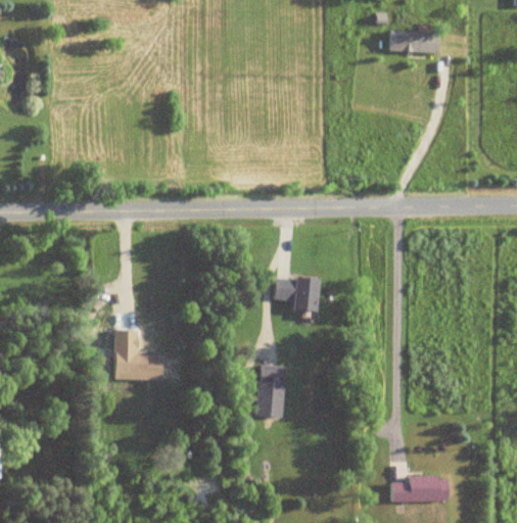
[(439,33),(390,32),(390,52),(438,52),(439,33)]
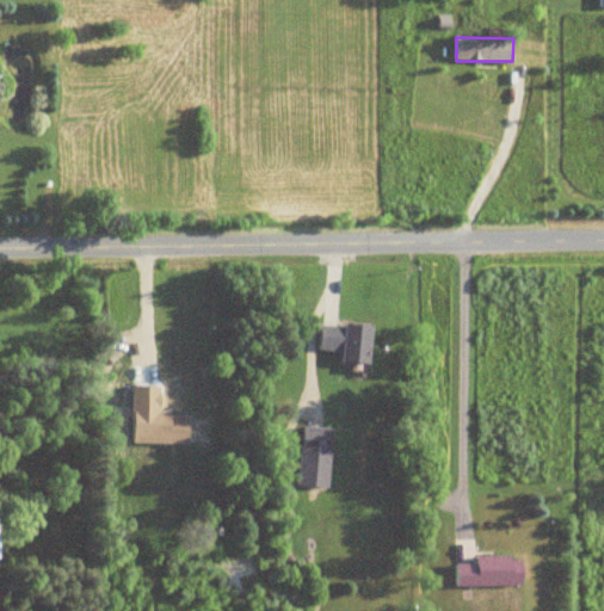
[(341,364),(370,365),(373,327),(324,325),(321,351),(343,352),(341,364)]
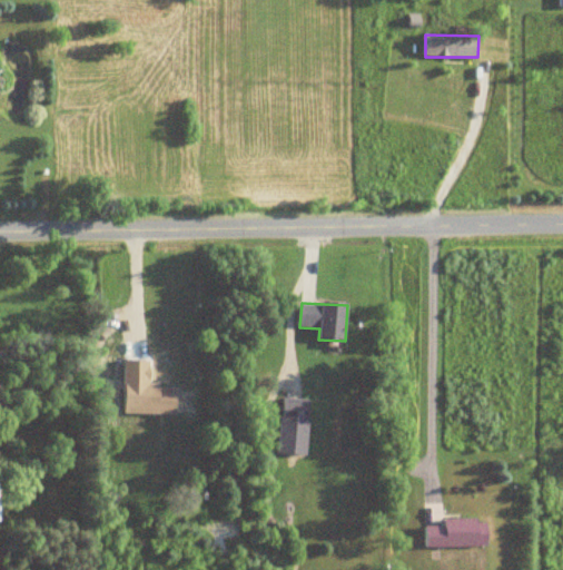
[(186,412),(186,384),(147,384),(147,390),(128,390),(128,412),(186,412)]
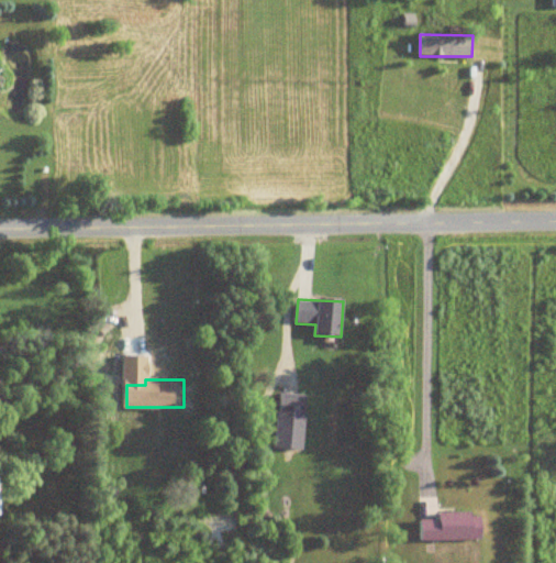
[(281,395),(277,449),(303,451),(309,397),(281,395)]
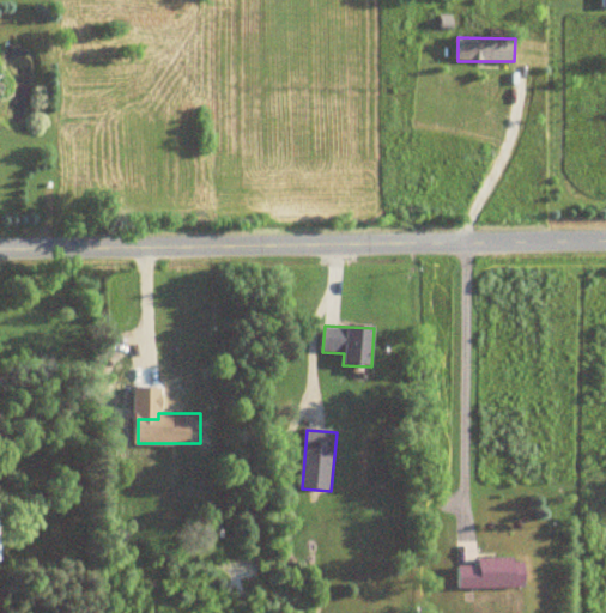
[(477,568),(458,568),(458,589),(522,589),(522,559),(477,559),(477,568)]
